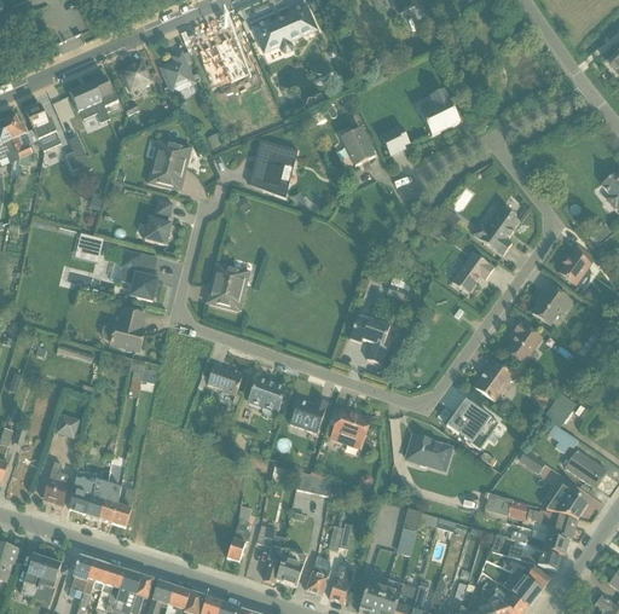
[(262,53),(318,29),(305,1),(250,25),(262,53)]
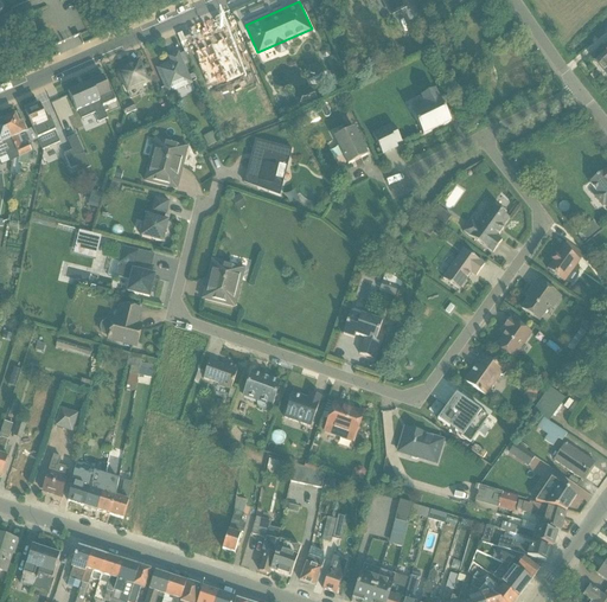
[(606,72),(606,71),(606,45),(594,57),(606,72)]
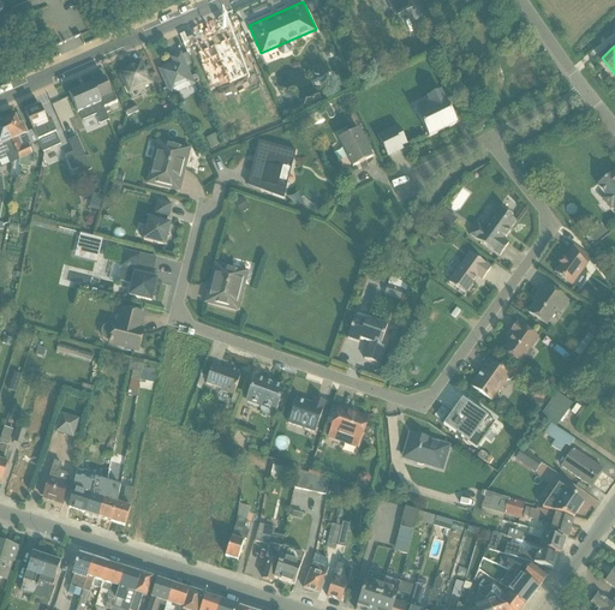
[(169,94),(195,83),(179,49),(168,54),(172,60),(156,66),(169,94)]
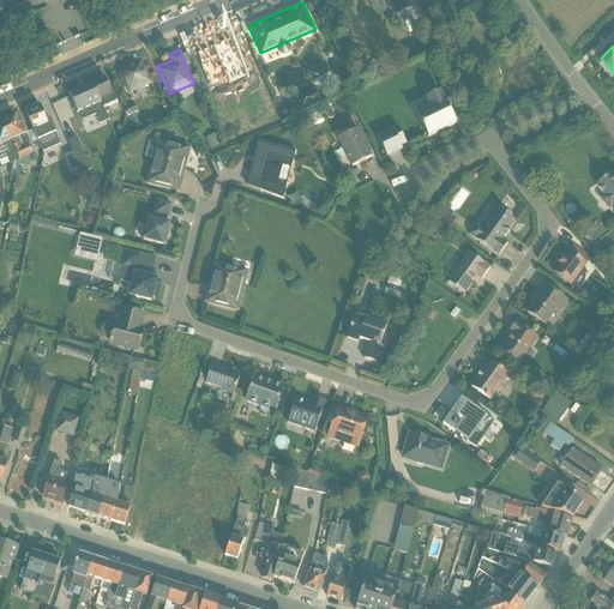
[(130,91),(151,82),(140,58),(119,67),(130,91)]
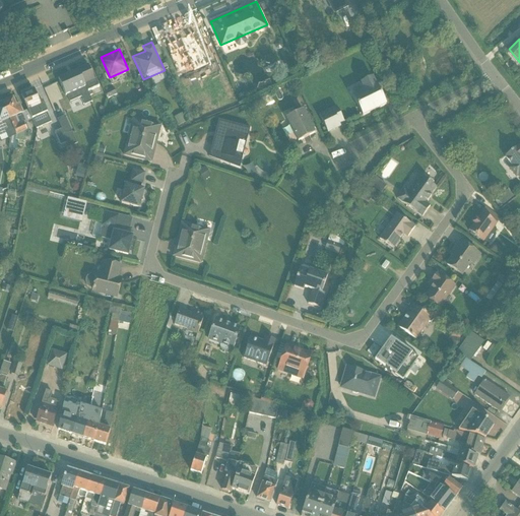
[(85,88),(96,84),(88,63),(77,68),(85,88)]
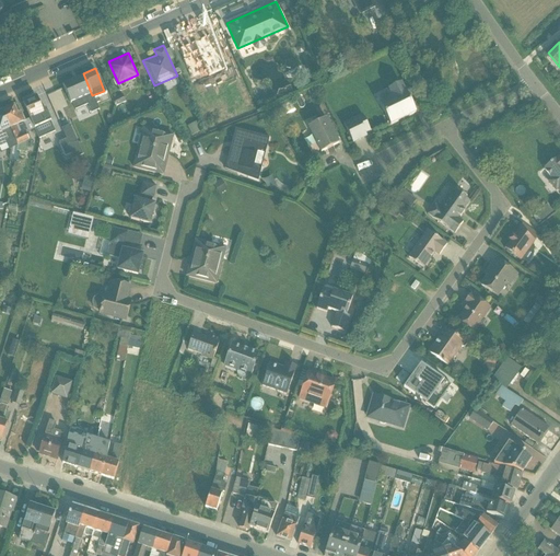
[(92,95),(83,73),(63,82),(72,104),(92,95)]
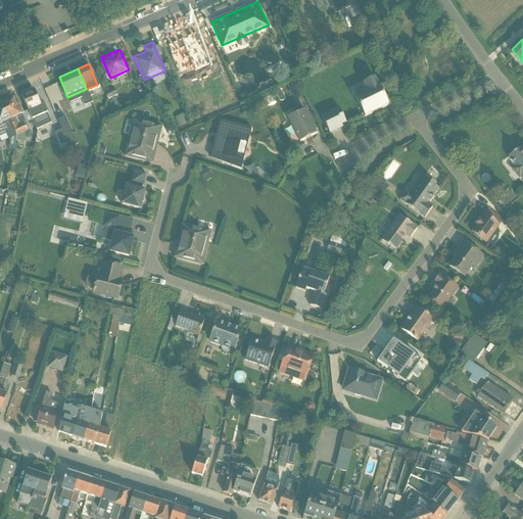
[(364,113),(387,102),(373,73),(349,85),(364,113)]
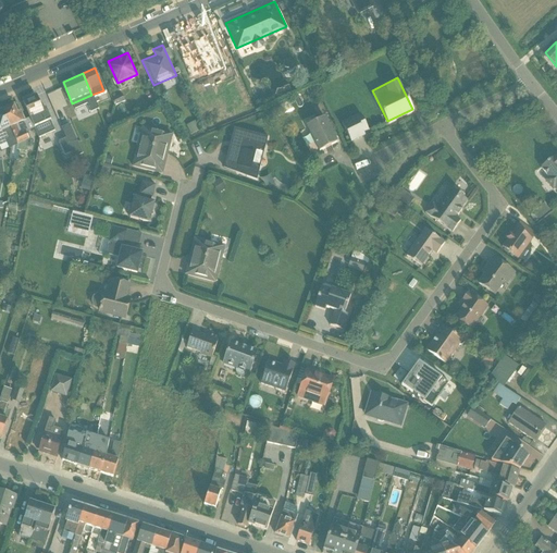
[(34,123),(50,117),(39,93),(23,99),(34,123)]
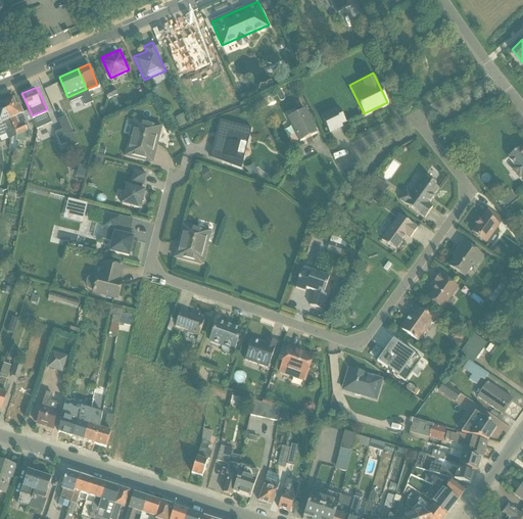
[(9,118),(21,112),(13,96),(1,101),(9,118)]
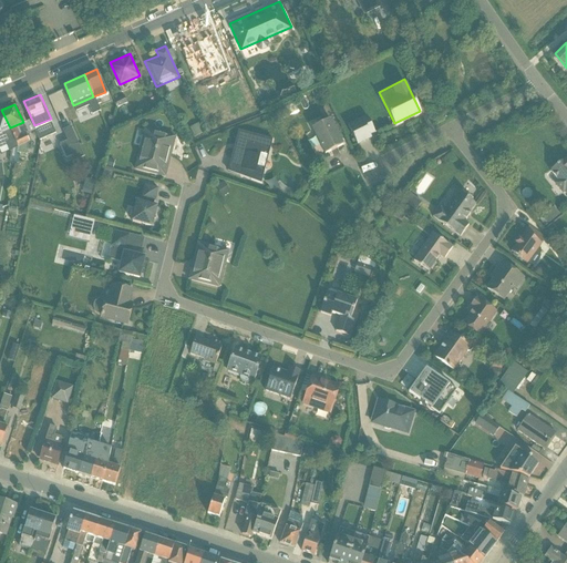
[(0,132),(10,128),(1,110),(0,110),(0,132)]
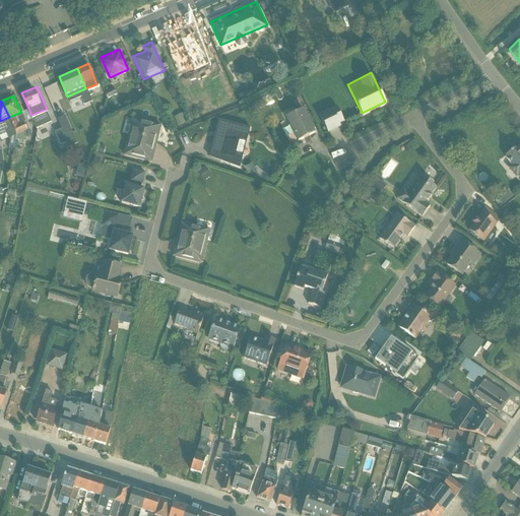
[(328,129),(344,122),(336,105),(320,112),(328,129)]
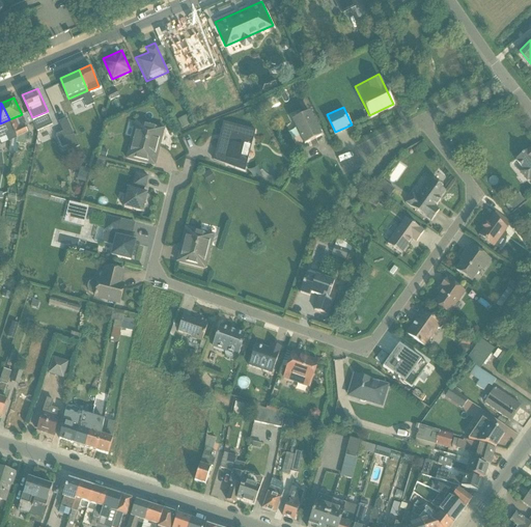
[(305,143),(323,134),(309,109),(291,118),(305,143)]
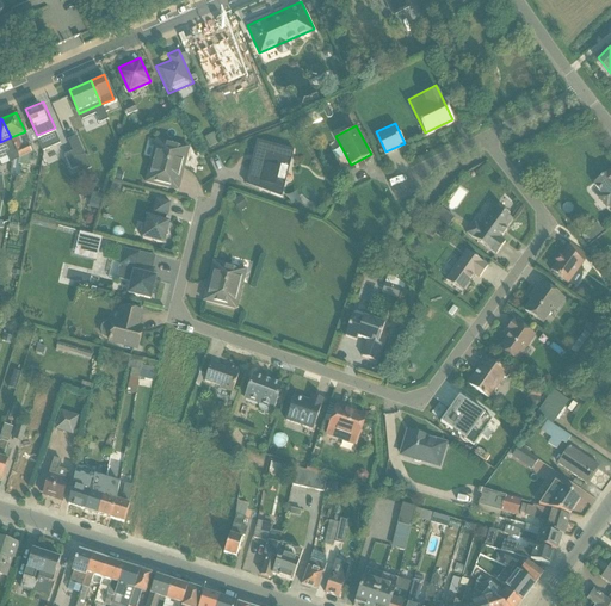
[(79,149),(73,150),(82,173),(98,167),(84,128),(73,133),(79,149)]
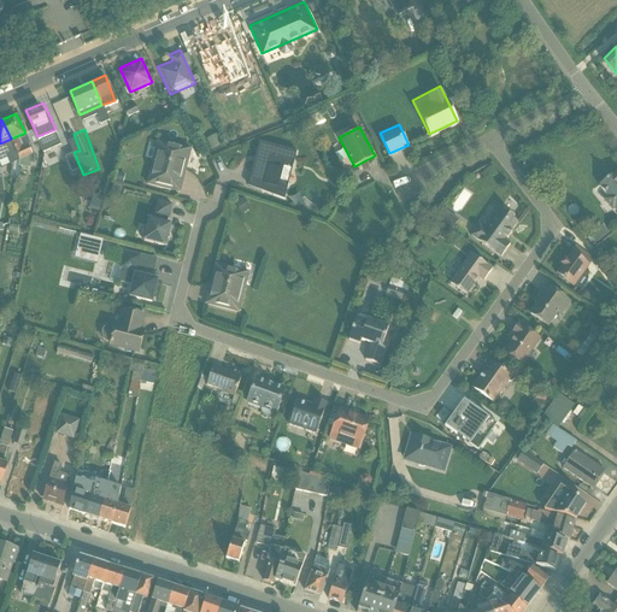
[(215,137),(219,147),(230,142),(225,131),(215,137)]
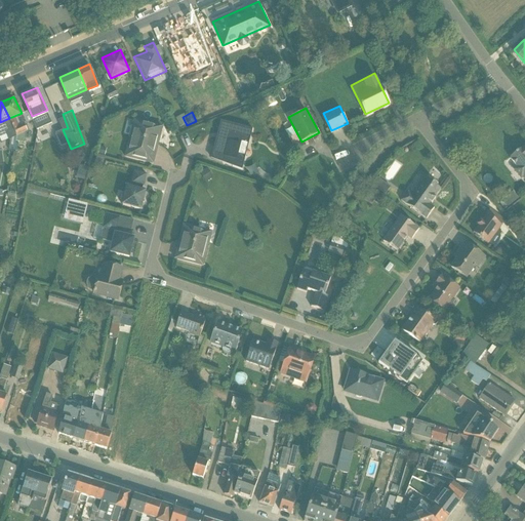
[(124,154),(153,161),(162,124),(133,117),(124,154)]
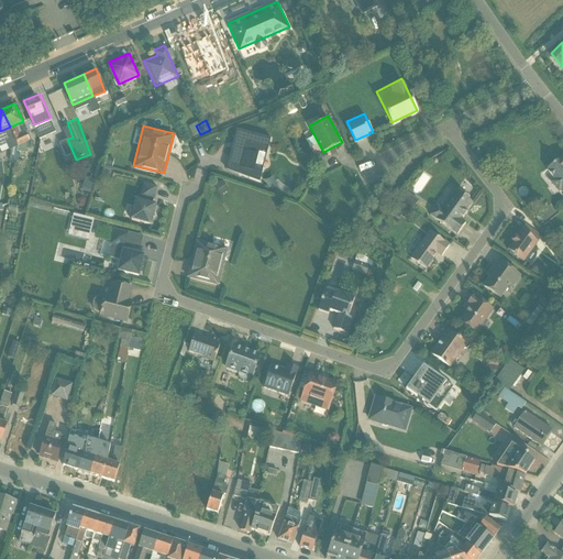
[(269,135),(235,127),(225,167),(258,179),(269,135)]
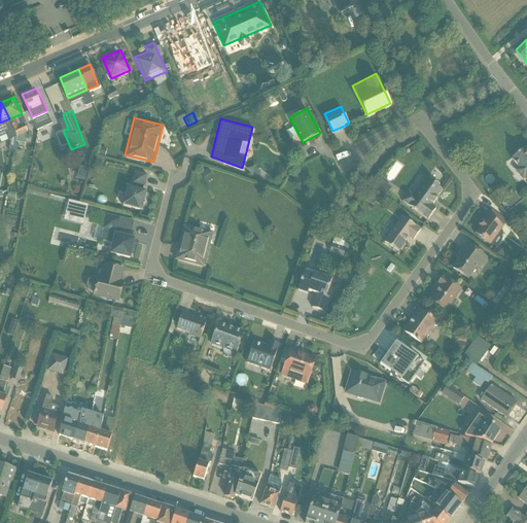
[(526,143),(510,157),(526,179),(526,143)]
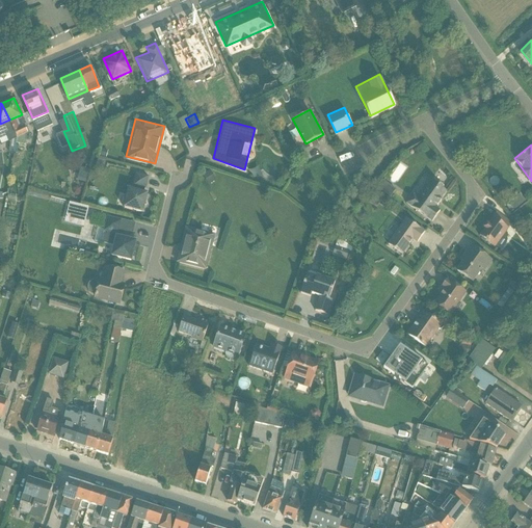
[(0,164),(9,164),(8,150),(0,150),(0,164)]
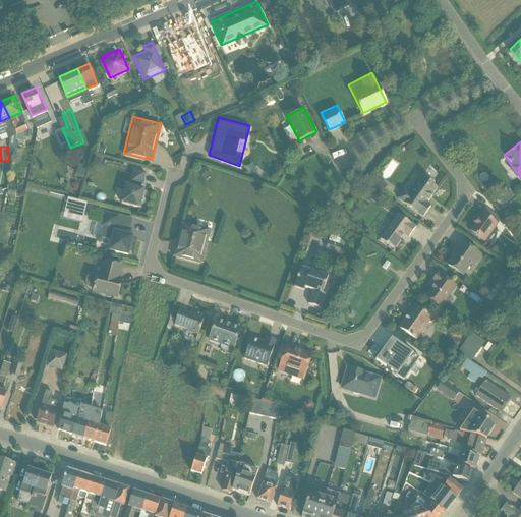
[(317,147),(307,151),(309,157),(321,152),(317,147)]
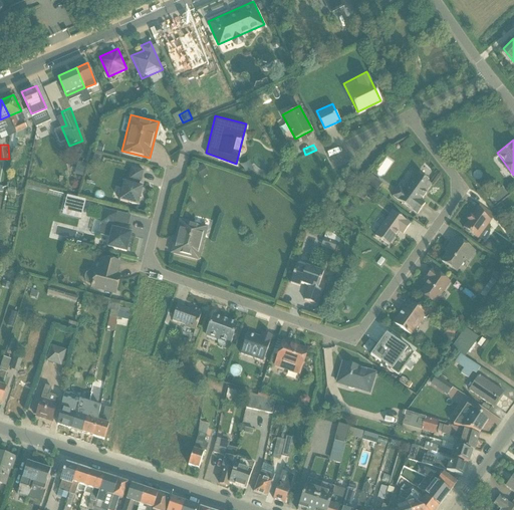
[(208,174),(215,172),(211,164),(205,167),(208,174)]
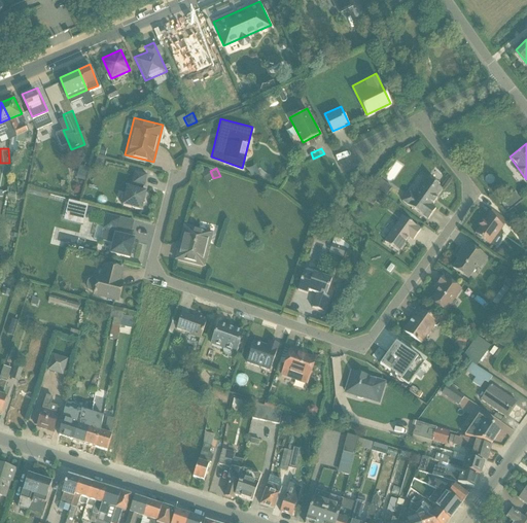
[(139,184),(152,187),(155,174),(142,171),(139,184)]
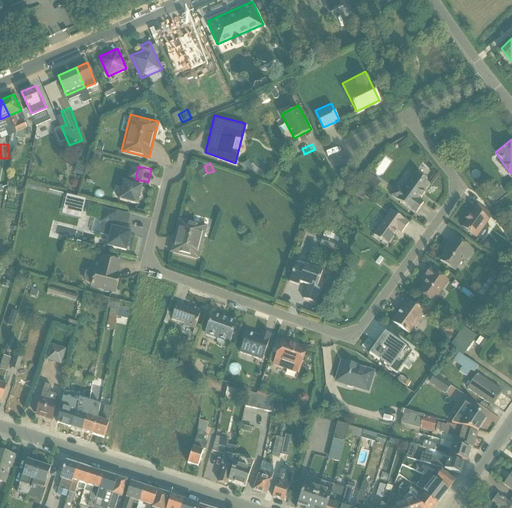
[(389,193),(415,211),(423,200),(418,197),(429,181),(414,171),(403,186),(397,182),(389,193)]
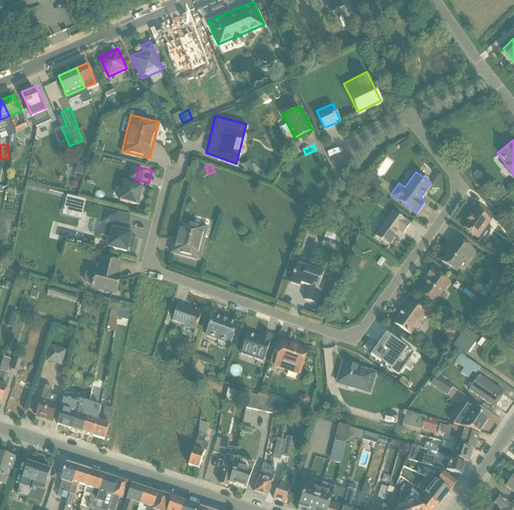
[(118,200),(139,204),(143,185),(122,180),(118,200)]
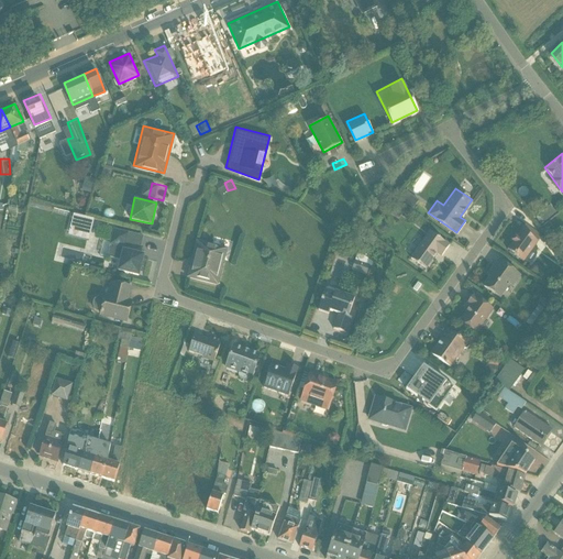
[(559,217),(562,212),(562,209),(559,204),(552,208),(559,217)]
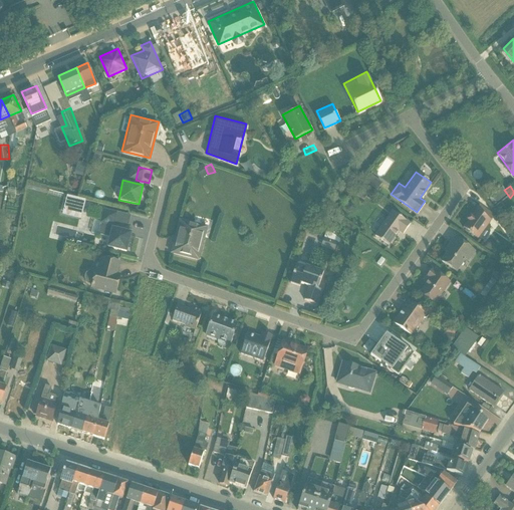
[(72,192),(69,210),(88,214),(91,196),(72,192)]
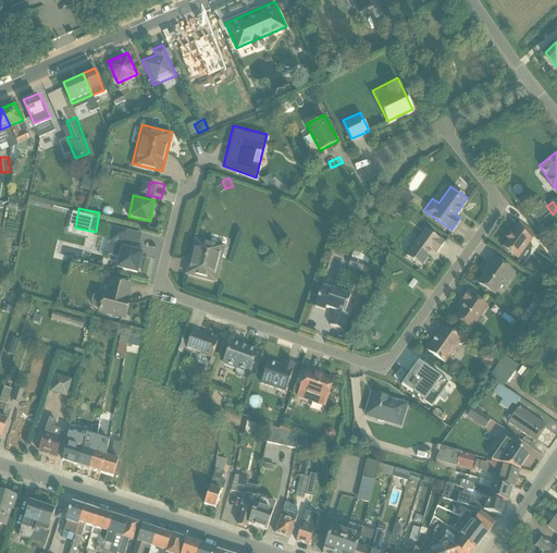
[(445,240),(423,224),(404,253),(420,263),(431,249),(435,253),(445,240)]
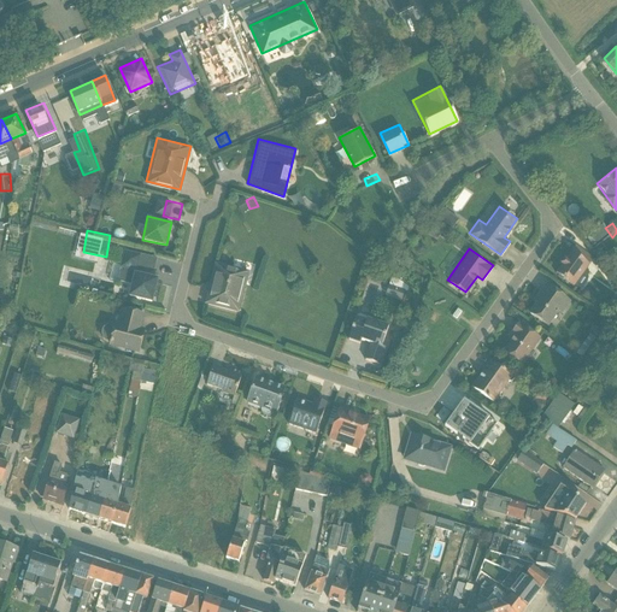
[(556,271),(574,283),(589,260),(570,248),(556,271)]
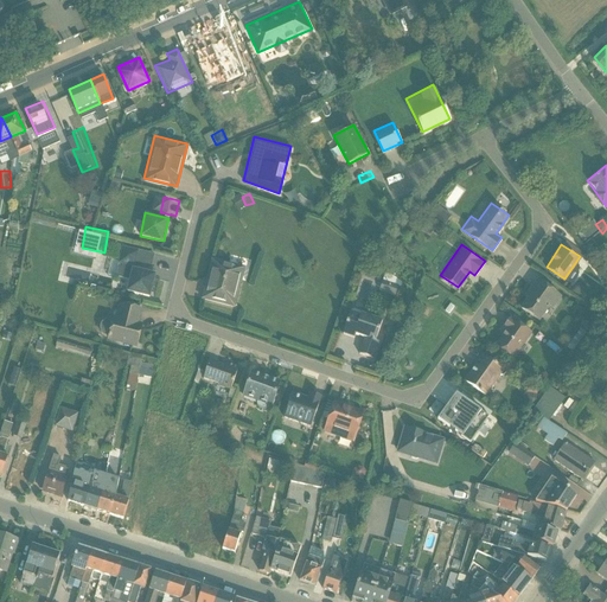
[(200,299),(236,307),(244,266),(209,257),(200,299)]
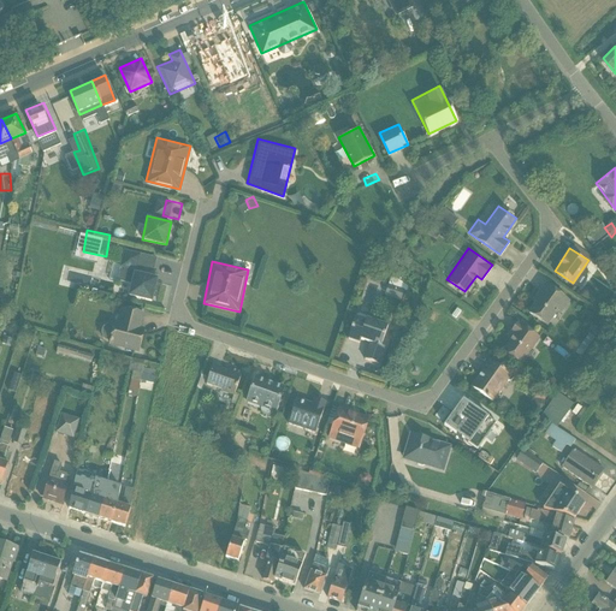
[(128,295),(150,301),(157,277),(134,271),(128,295)]
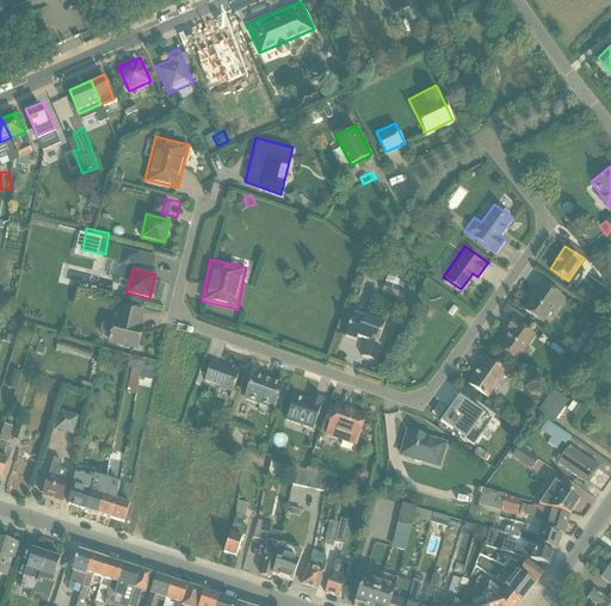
[(376,271),(364,291),(380,300),(392,279),(376,271)]
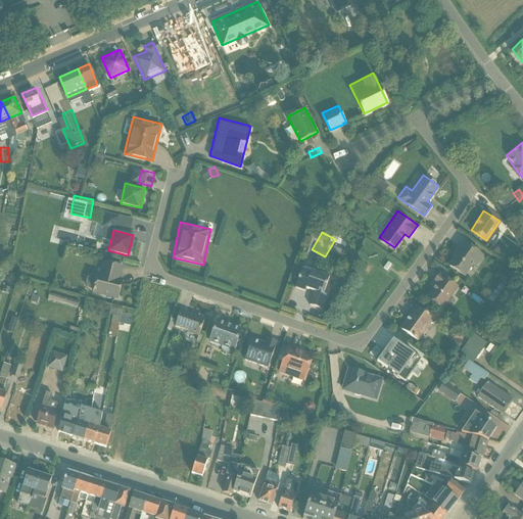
[(448,263),(468,276),(483,253),(464,240),(448,263)]
